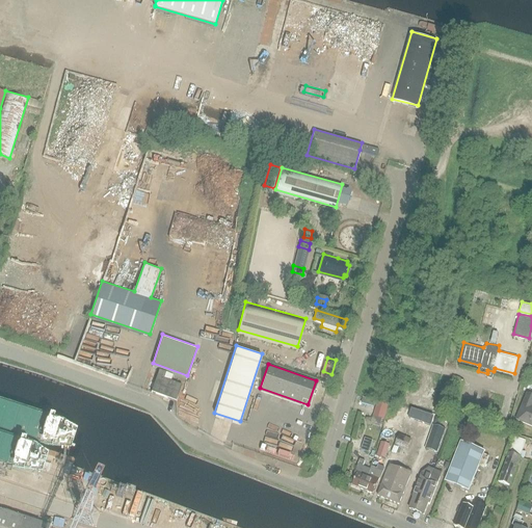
[(151,389),(176,398),(182,383),(163,375),(166,369),(159,367),(151,389)]
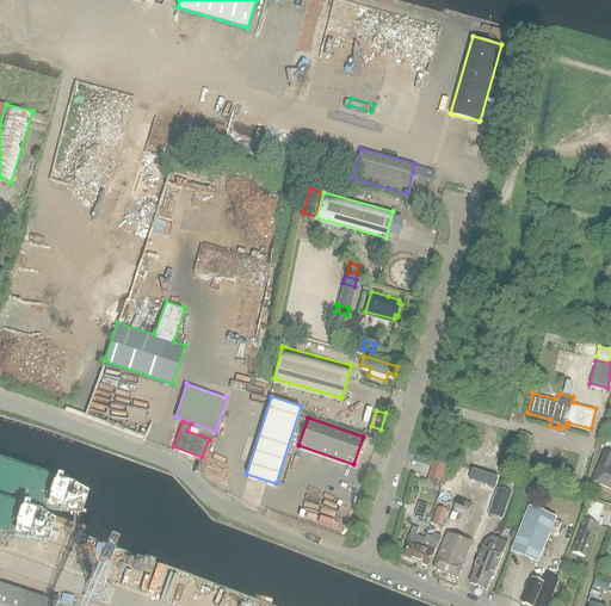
[(610,450),(605,447),(592,477),(594,478),(594,480),(610,486),(610,450)]
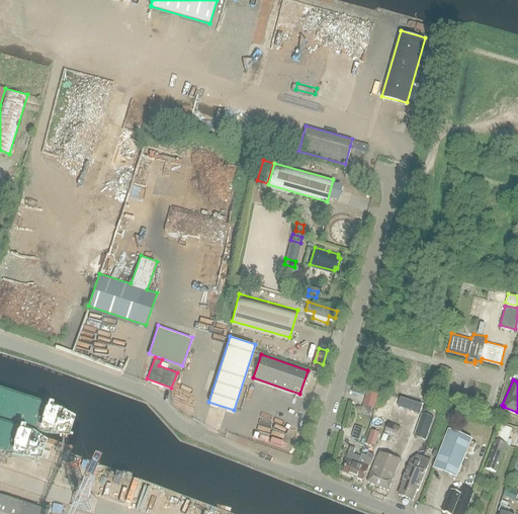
[(352,382),(351,389),(363,392),(365,387),(352,382)]
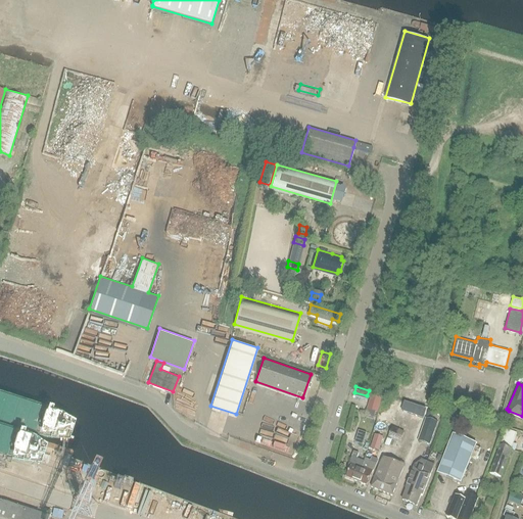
[(367,406),(377,409),(381,394),(370,391),(367,406)]
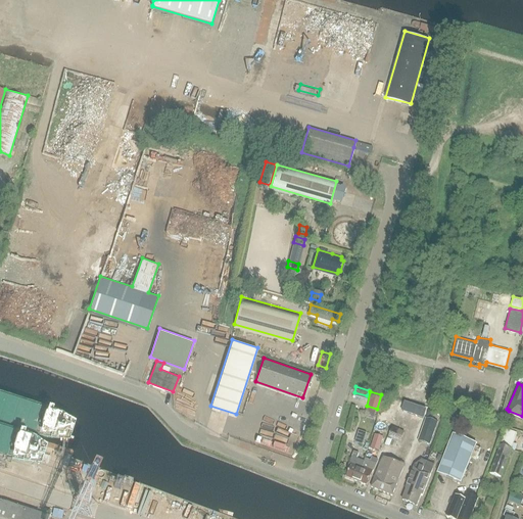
[(420,414),(422,405),(398,398),(395,407),(420,414)]
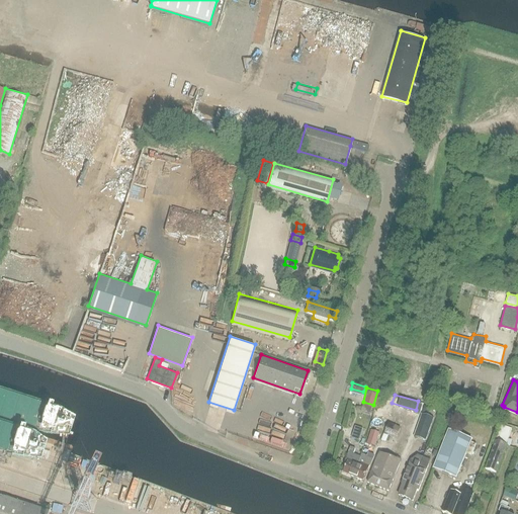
[(425,403),(423,410),(428,412),(430,404),(431,404),(425,402),(425,403)]
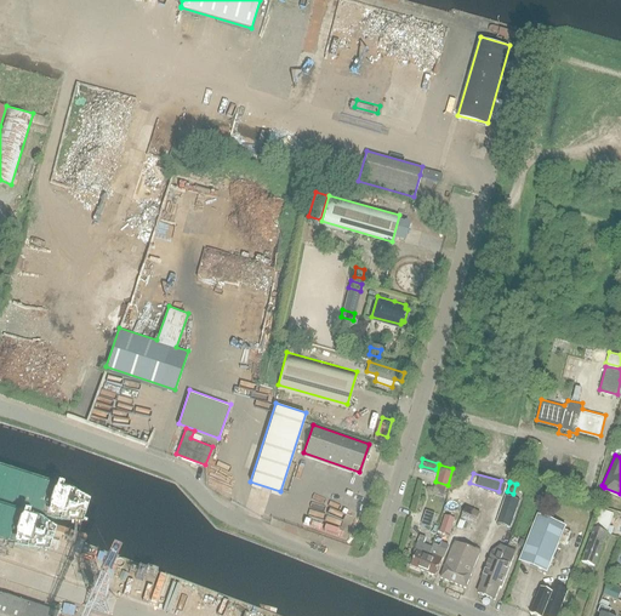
[(594,490),(591,488),(581,484),(579,491),(592,496),(594,490)]
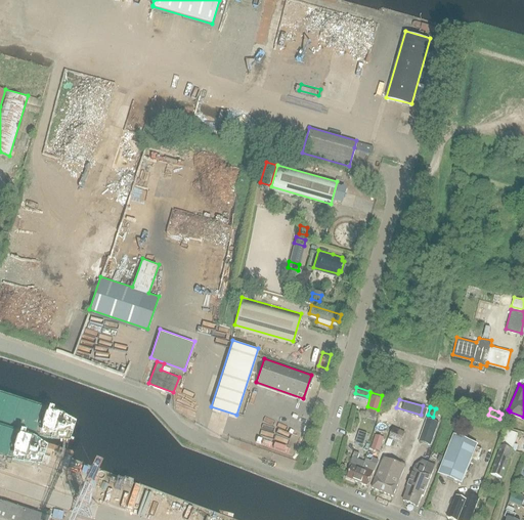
[(427,416),(419,438),(431,442),(439,420),(427,416)]
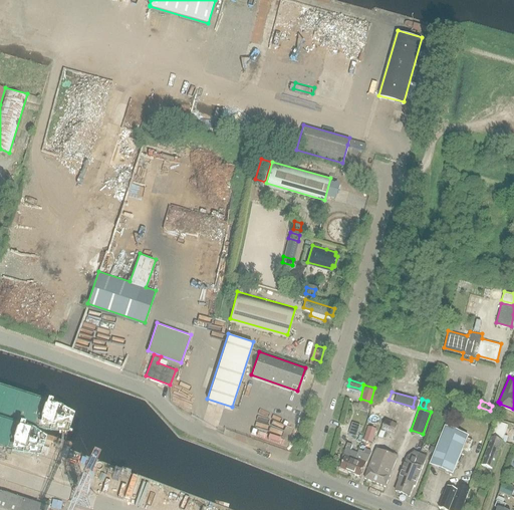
[(398,422),(386,417),(380,428),(393,433),(398,422)]
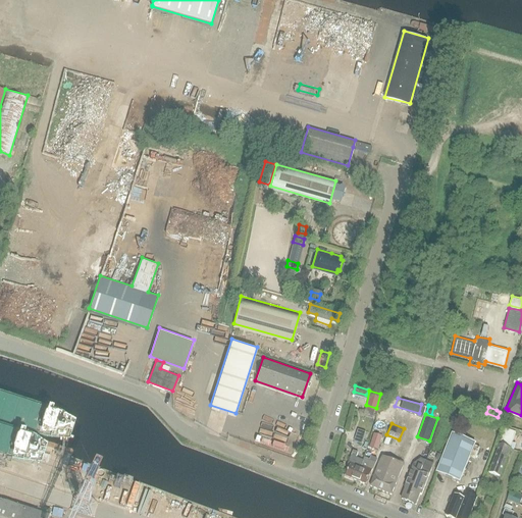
[(506,425),(502,436),(489,470),(500,474),(516,429),(506,425)]
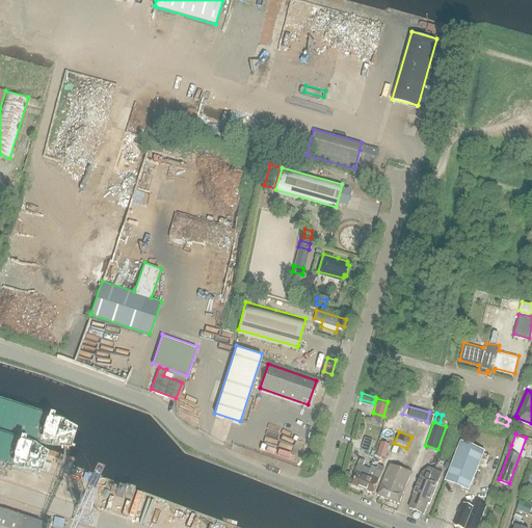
[(367,437),(365,445),(372,447),(375,439),(367,437)]
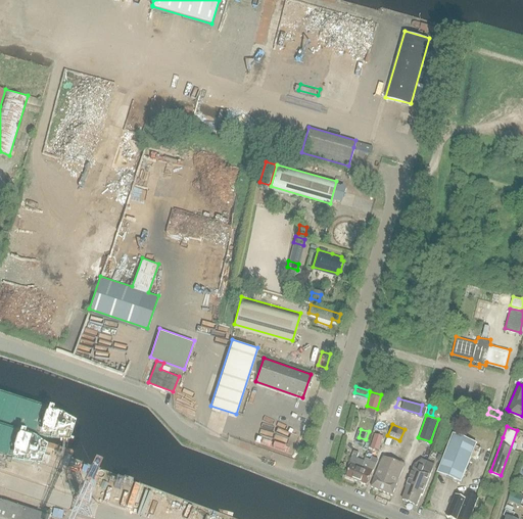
[(375,431),(370,445),(379,447),(383,434),(375,431)]
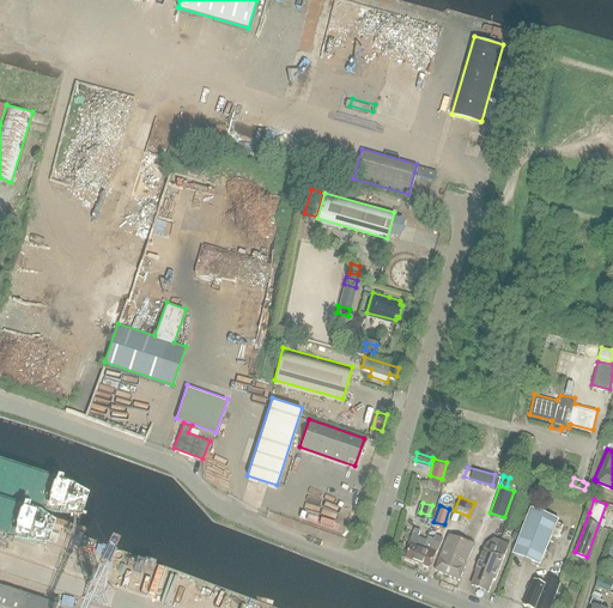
[(515,543),(513,551),(540,563),(559,516),(530,505),(515,543)]
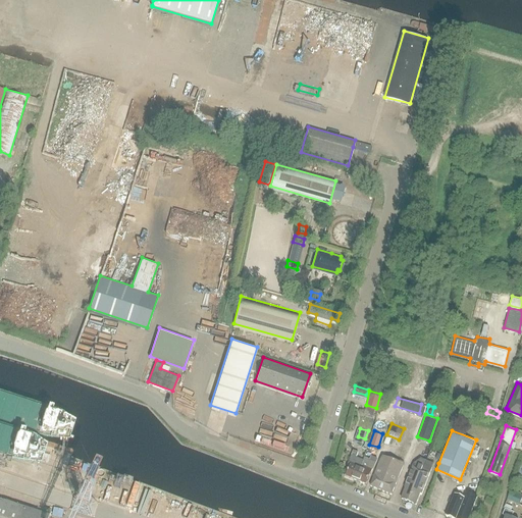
[(363,459),(363,458),(356,455),(358,450),(353,448),(348,462),(350,463),(346,473),(355,477),(363,459)]
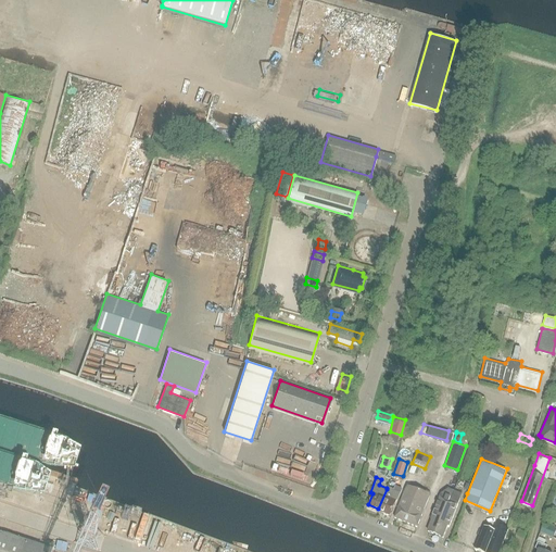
[(388,485),(387,488),(387,489),(378,509),(390,513),(401,485),(395,483),(393,487),(388,485)]
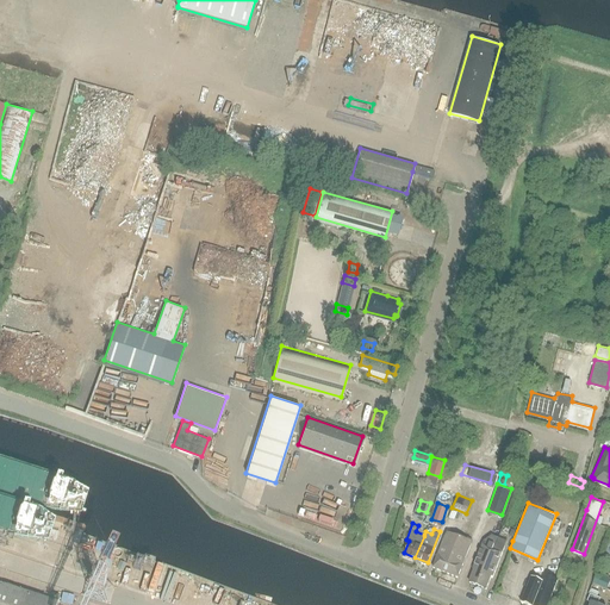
[(471,540),(447,530),(433,565),(456,574),(471,540)]
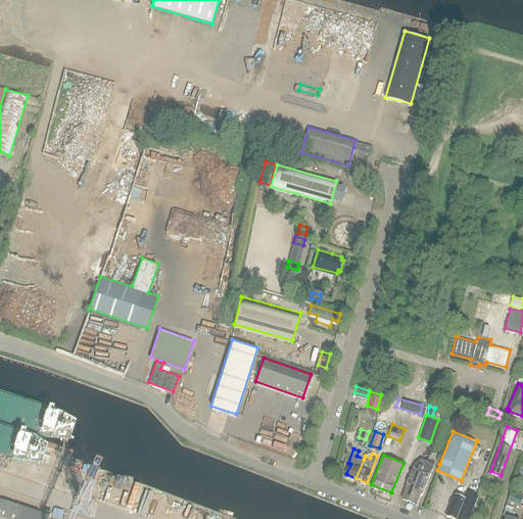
[(422,492),(430,471),(434,462),(427,459),(423,468),(411,500),(417,503),(421,491),(422,492)]
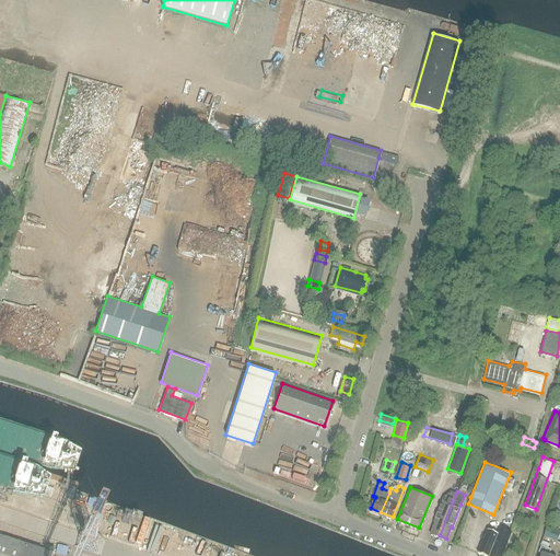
[(440,535),(453,501),(442,497),(433,520),(435,521),(430,532),(440,535)]
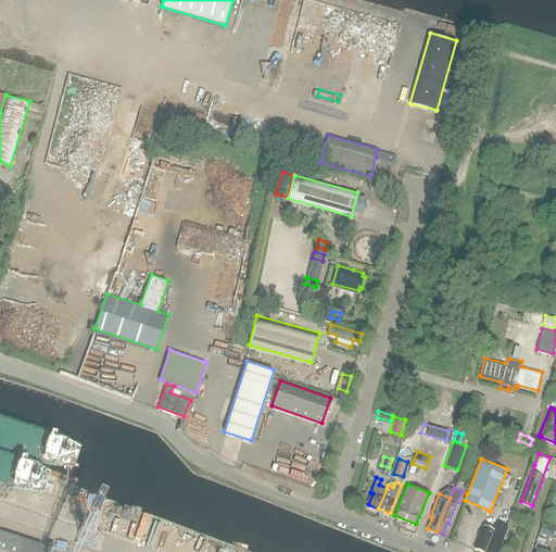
[(543,521),(540,529),(553,535),(555,527),(555,526),(543,521)]
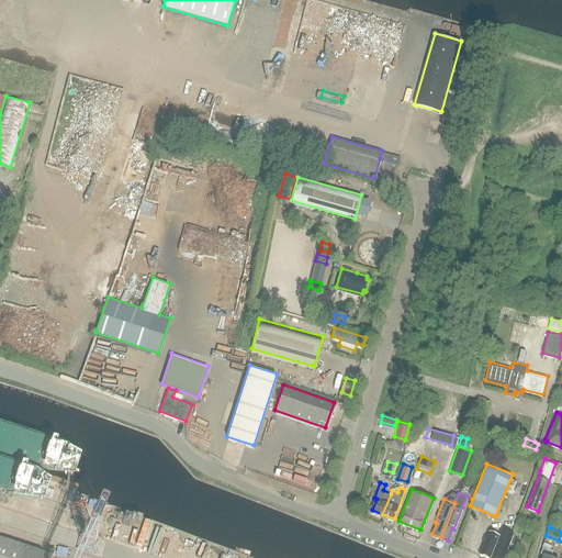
[(480,554),(492,557),(503,557),(514,532),(502,527),(499,534),(490,529),(480,554)]
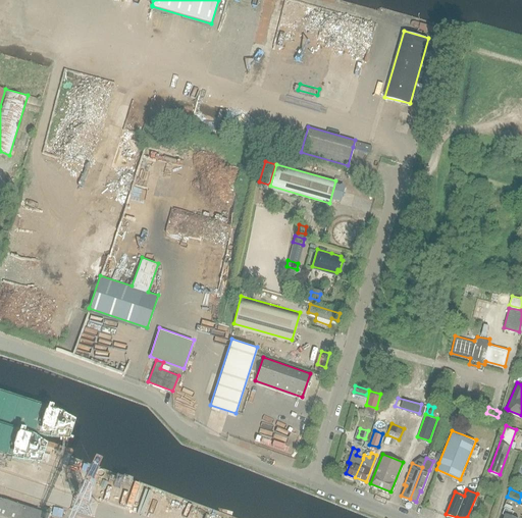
[(0,517),(47,517),(49,513),(0,497),(0,517)]
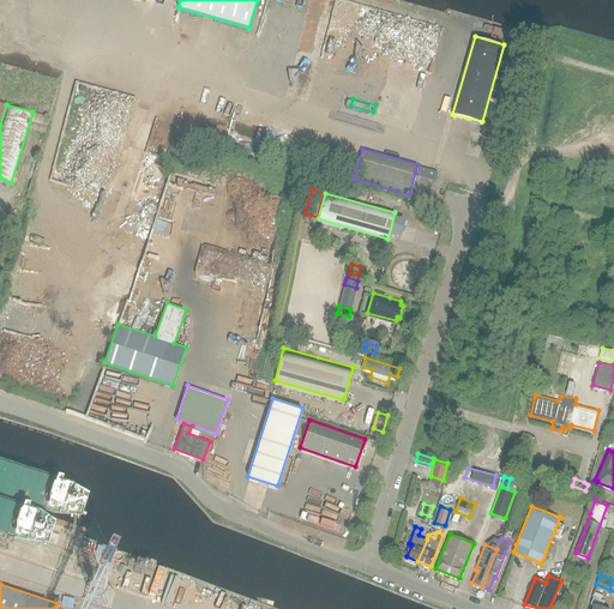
[(609,608),(601,606),(605,598),(594,595),(590,602),(595,603),(593,608),(609,608)]
